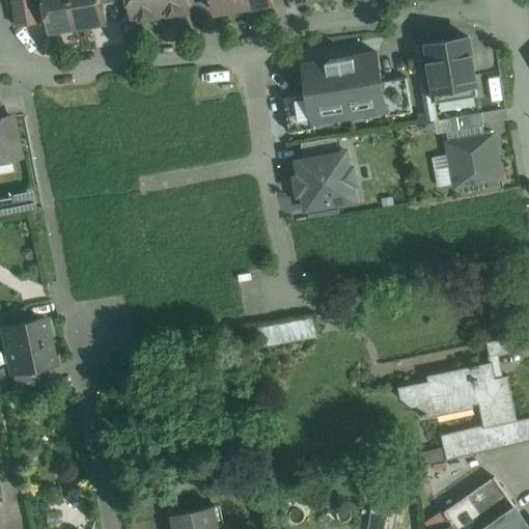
[(71,0),(42,0),(48,33),(76,28),(71,0)]
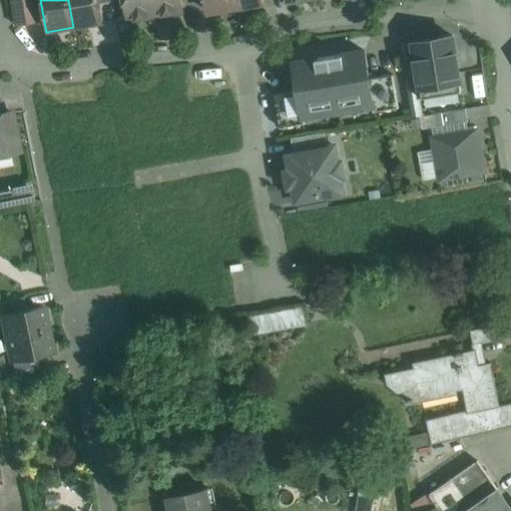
[(68,0),(73,27),(101,23),(98,3),(97,0),(68,0)]
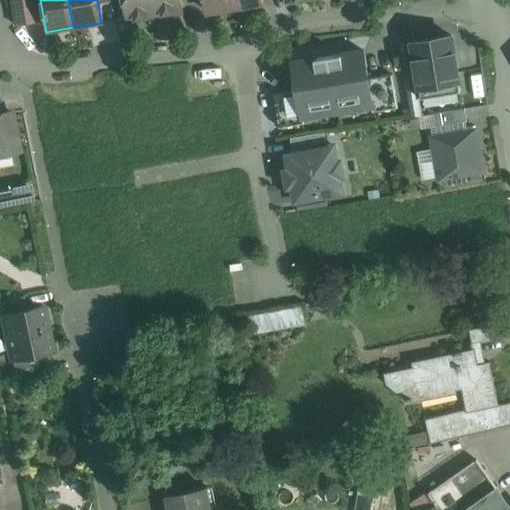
[(121,0),(126,23),(153,18),(149,0),(121,0)]
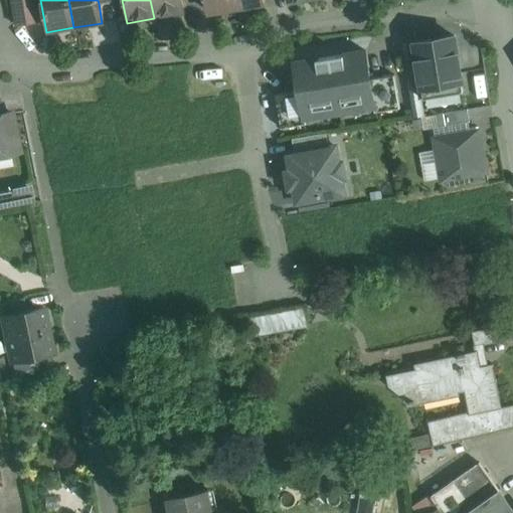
[(150,0),(154,18),(182,14),(179,0),(150,0)]
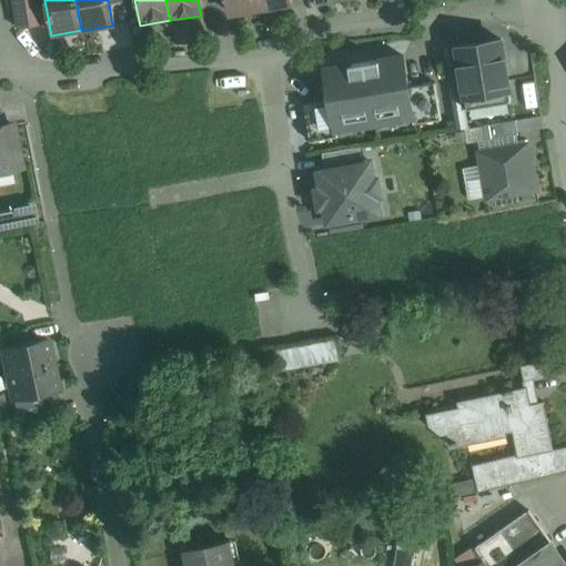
[(224,0),(228,16),(259,10),(256,0),(224,0)]
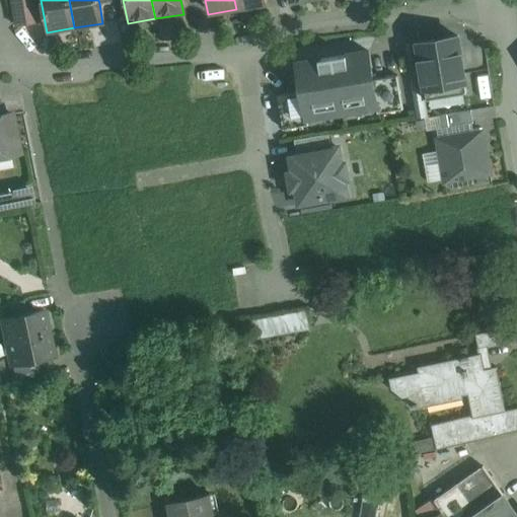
[(234,0),(236,9),(264,4),(263,0),(234,0)]
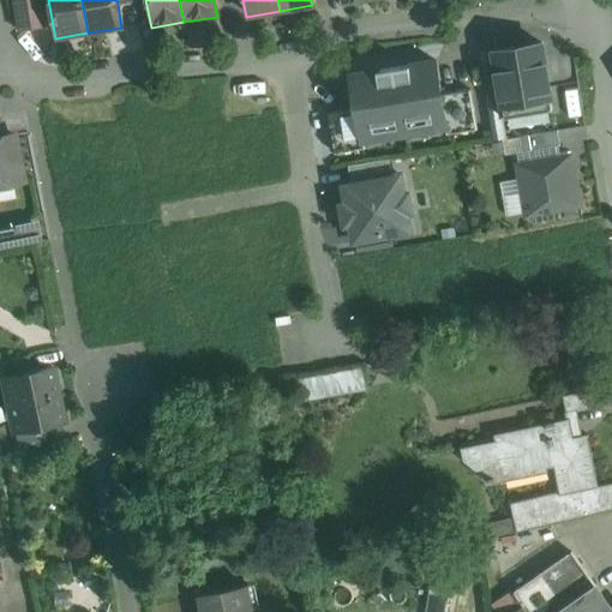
[(558,48),(513,54),(519,97),(563,91),(558,48)]
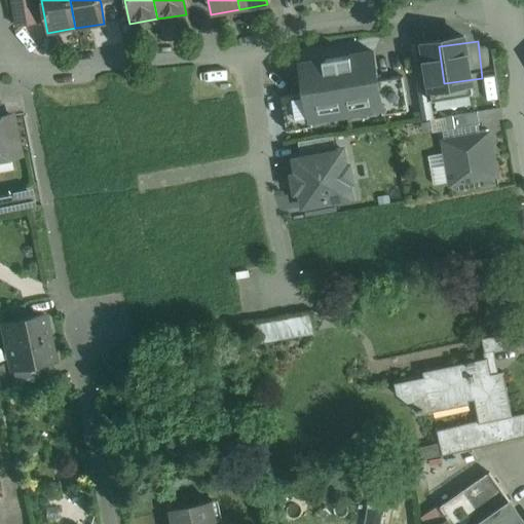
[(371,53),(335,60),(344,113),(379,107),(380,106),(376,82),(371,53)]
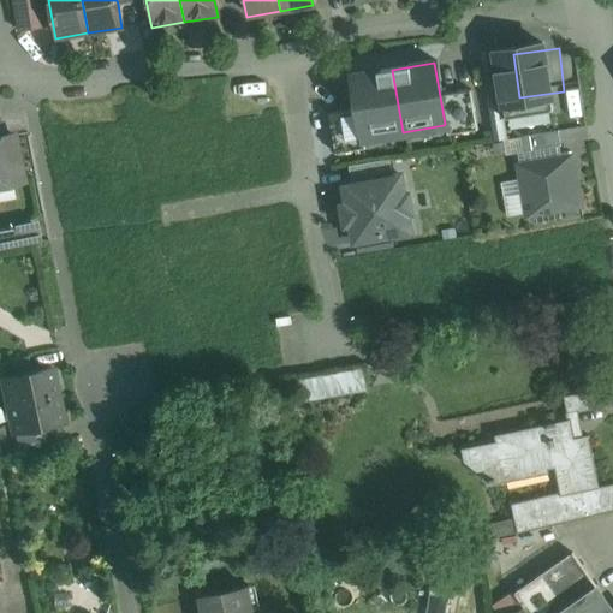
[(392,70),(350,77),(353,96),(356,111),(361,138),(362,138),(403,132),(392,70)]
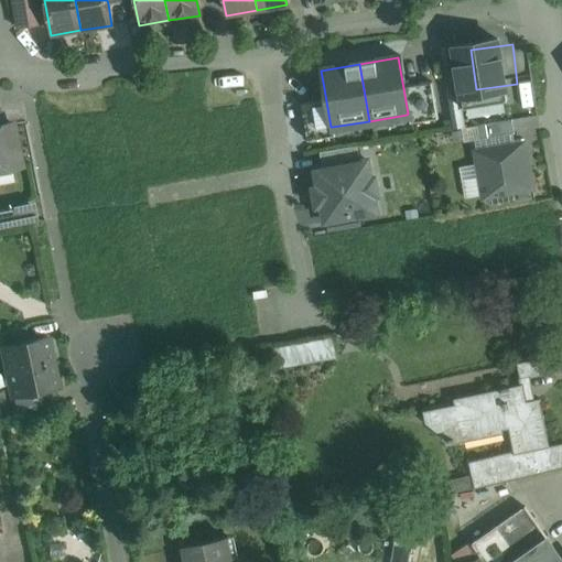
[(430,84),(403,88),(408,114),(407,115),(408,126),(436,121),(430,84)]
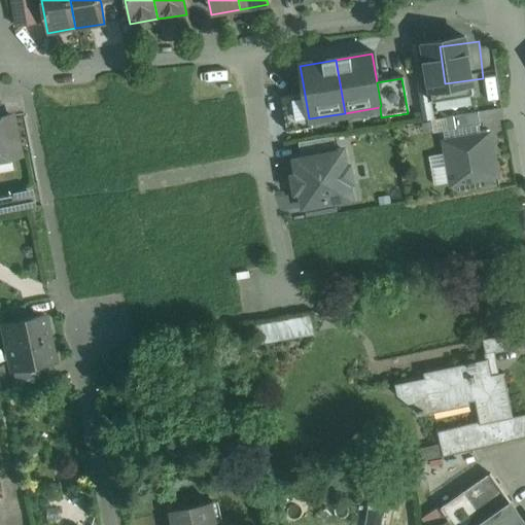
[(305,95),(280,99),(285,134),(312,129),(310,118),(309,118),(305,95)]
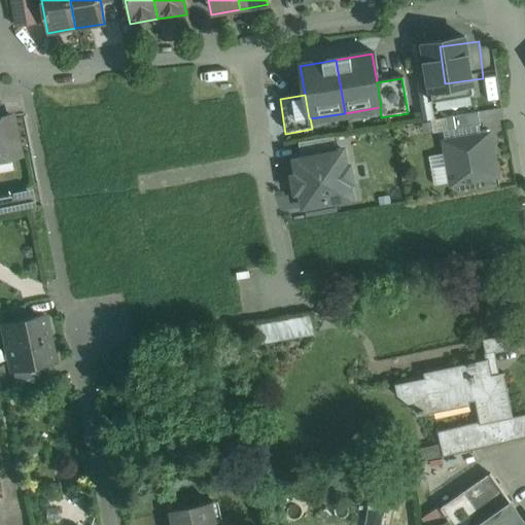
[(477,114),(444,119),(446,132),(479,127),(477,114)]
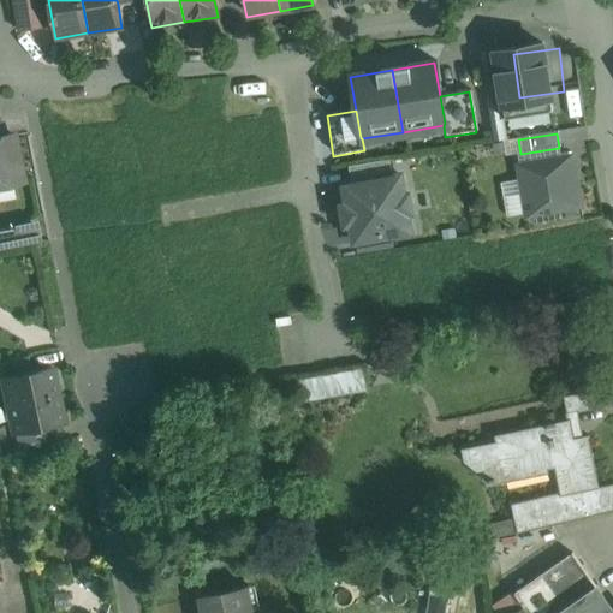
[(11,137),(0,140),(0,188),(18,184),(13,159),(15,159),(11,137)]
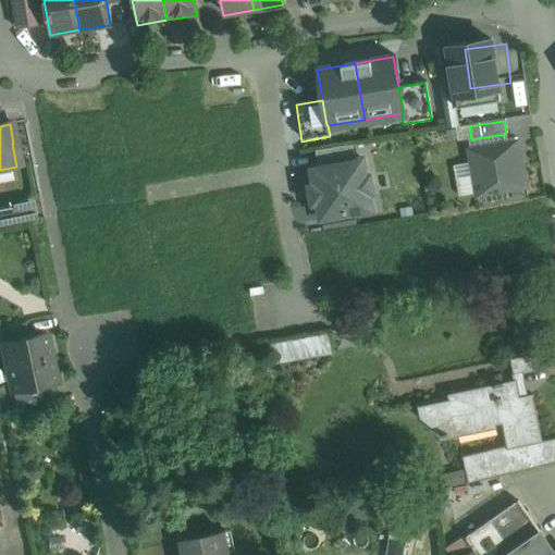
[(516,143),(468,151),(476,197),(525,188),(516,143)]
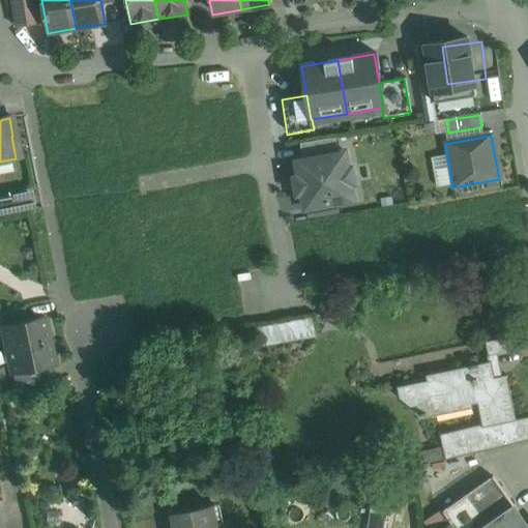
[(362,142),(302,152),(311,201),(371,191),(362,142)]
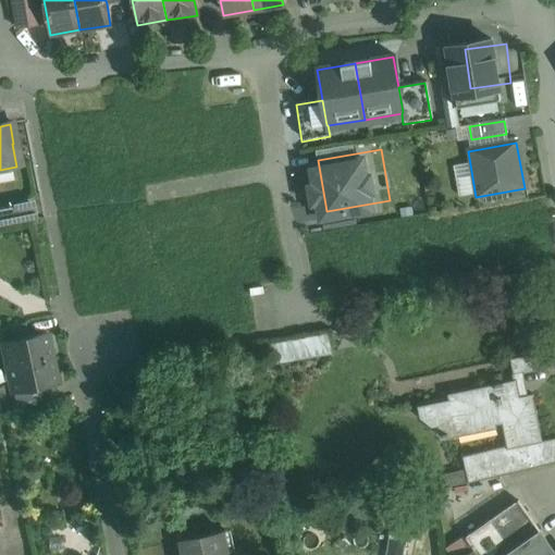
[(0,224),(31,219),(27,202),(0,207),(0,224)]
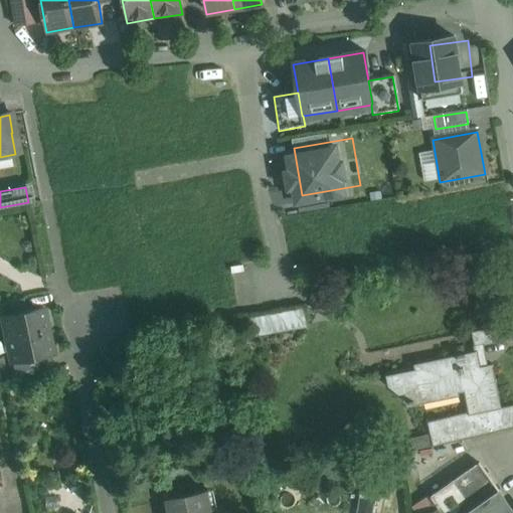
[(296,211),(324,206),(323,200),(295,204),(296,211)]
